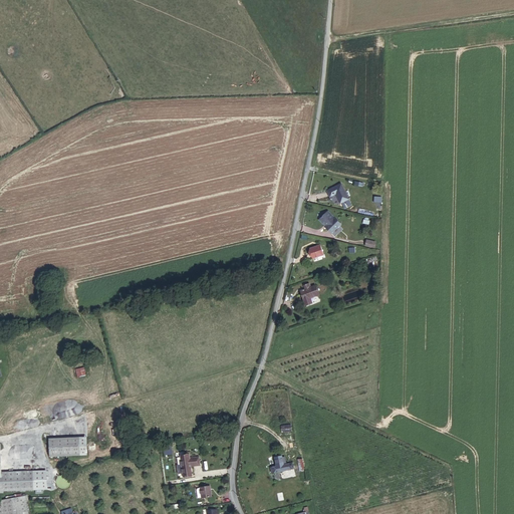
[(342,185),(328,187),(329,194),(335,193),(336,203),(345,201),(342,185)]
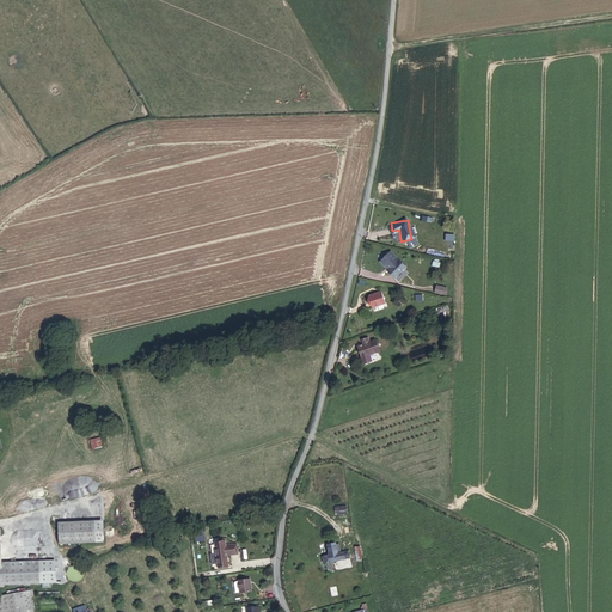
[(404,270),(391,256),(384,262),(391,270),(387,273),(393,280),(404,270)]
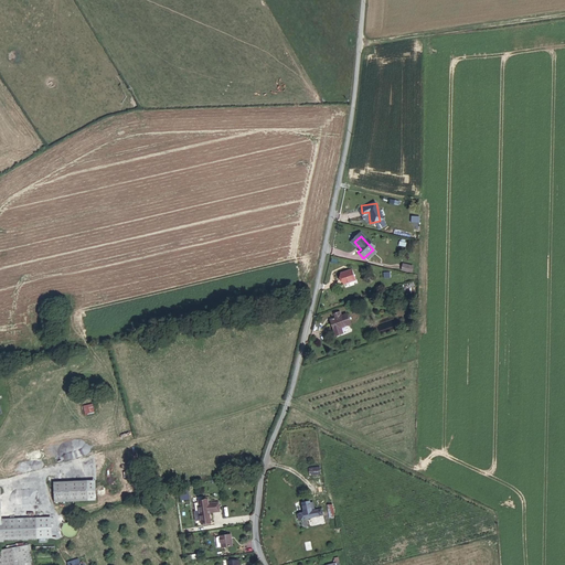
[(349,267),(338,270),(341,281),(352,278),(349,267)]
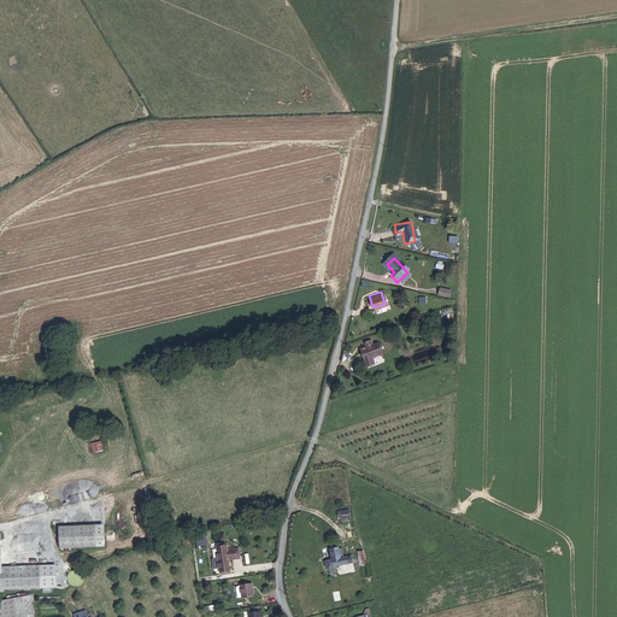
[(363,366),(370,364),(369,358),(380,356),(375,344),(370,345),(368,346),(366,341),(362,342),(363,347),(358,348),(363,366)]
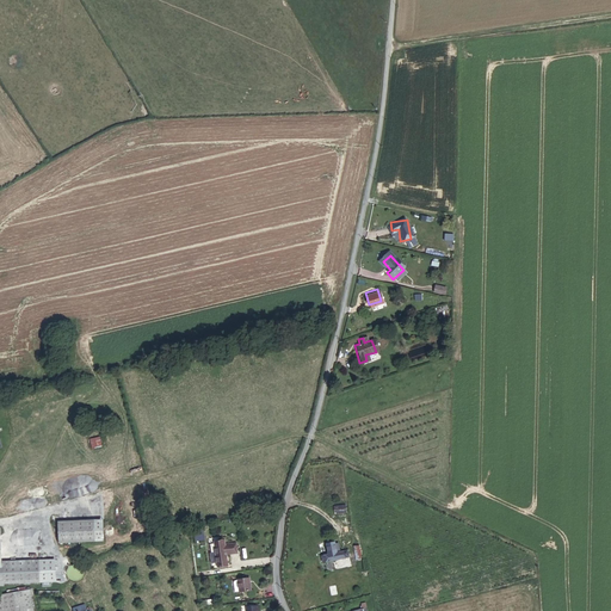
[(92,516),(56,514),(56,536),(92,537),(92,516)]
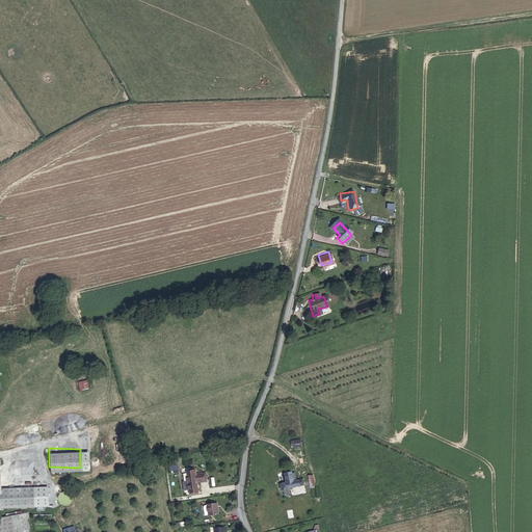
[(88,450),(80,449),(80,468),(87,468),(88,450)]
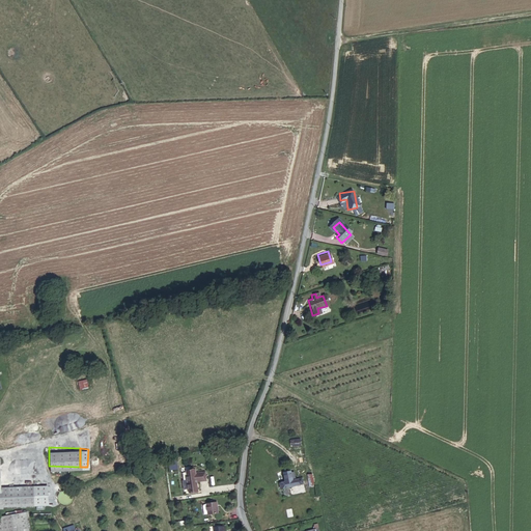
[(192,488),(191,481),(190,471),(189,459),(179,460),(184,490),(192,488)]
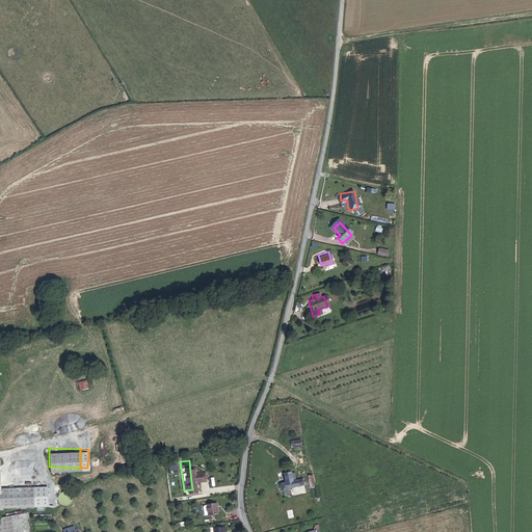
[(190,472),(191,482),(201,480),(200,471),(190,472)]
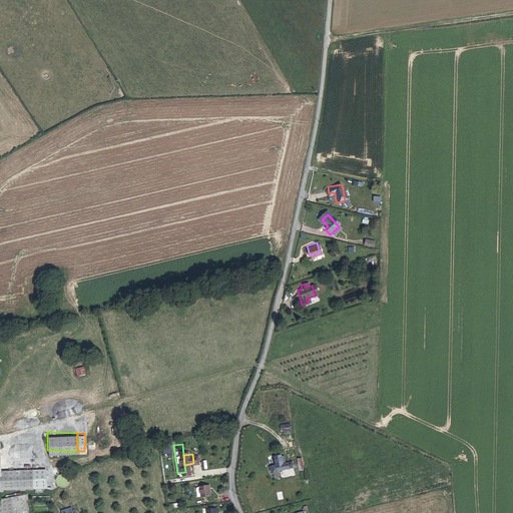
[(280,469),(271,470),(271,476),(292,473),(291,467),(285,468),(284,465),(280,466),(280,469)]
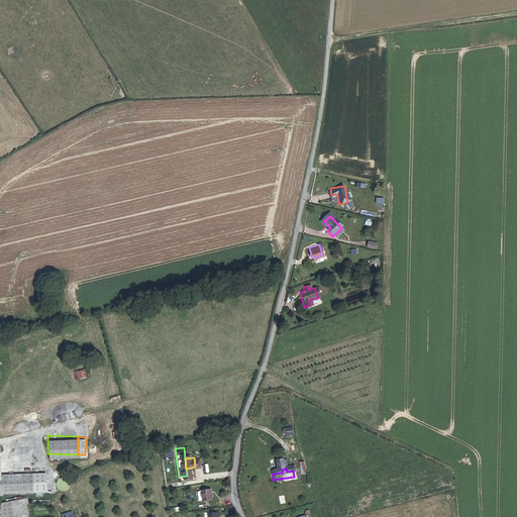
[(0,495),(1,496),(2,494),(45,496),(45,475),(0,475),(0,495)]
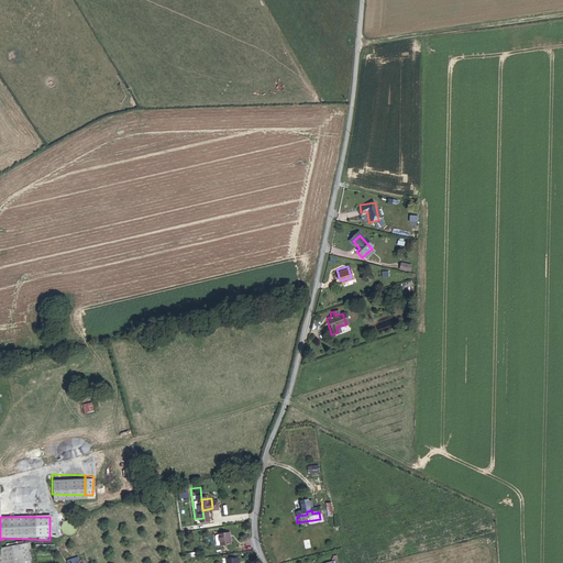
[(228,531),(217,534),(219,545),(231,543),(228,531)]
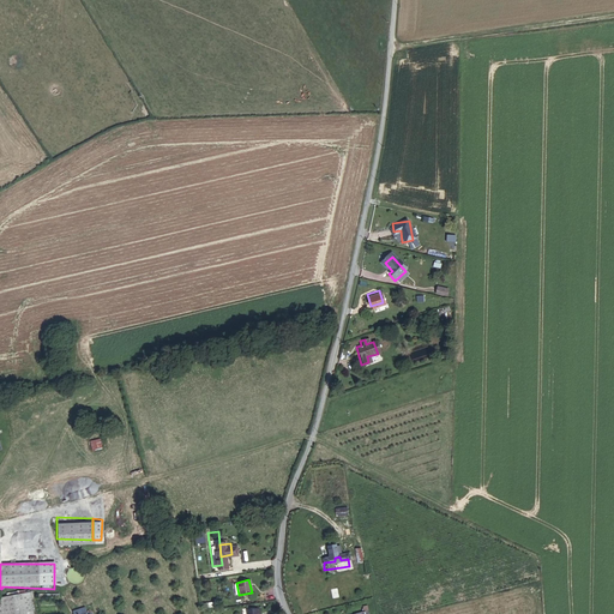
[(25,613),(24,601),(23,596),(28,595),(26,591),(17,591),(17,596),(0,599),(0,613),(25,613)]
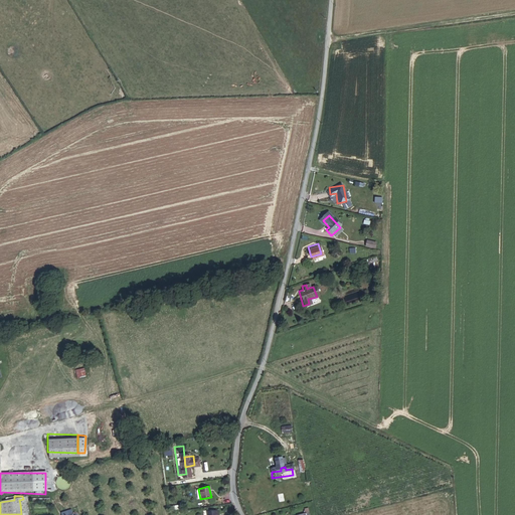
[(28,514),(26,503),(28,503),(27,498),(23,499),(19,500),(20,504),(21,514),(28,514)]
